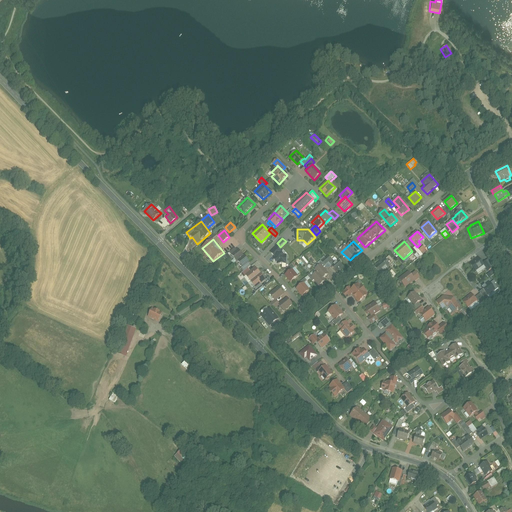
[(423,245),(418,249),(422,253),(427,249),(423,245)]
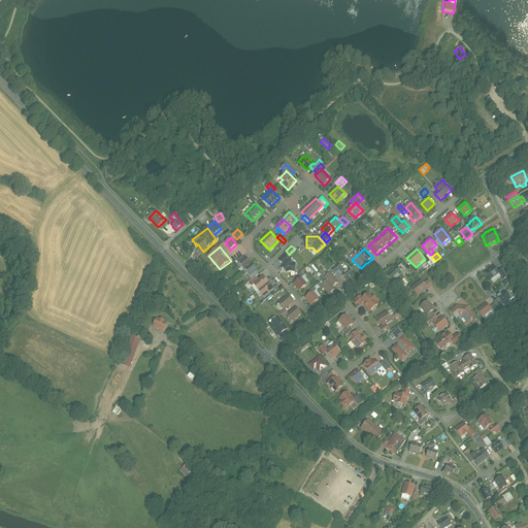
[(281,260),(285,265),(291,260),(292,258),(288,254),(281,260)]
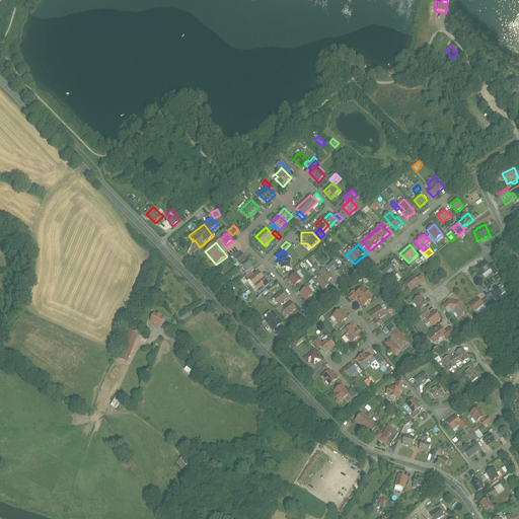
[(240,264),(246,258),(241,252),(240,253),(235,257),(240,265),(240,264)]
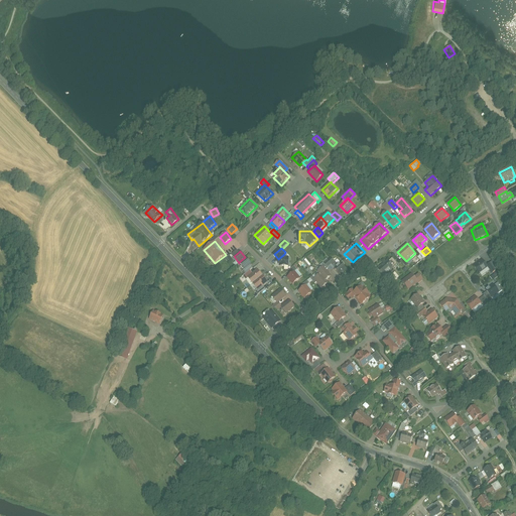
[(278,259),(276,261),(279,264),(279,266),(289,266),(289,257),(286,257),(284,254),(278,259)]
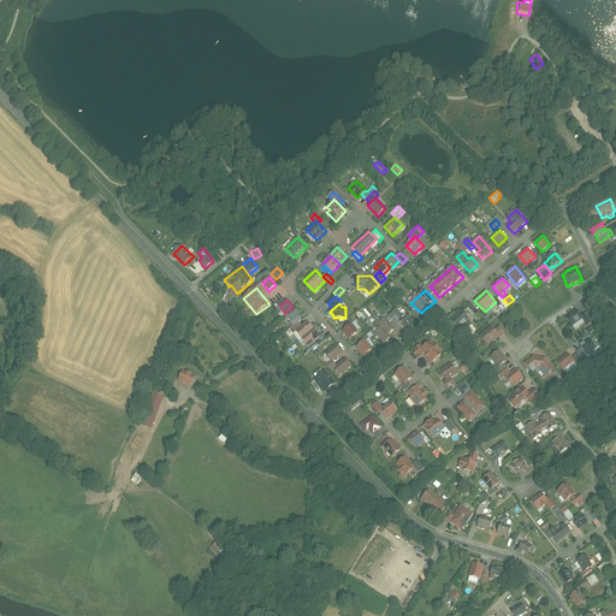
[(292,307),(285,313),(291,320),(298,315),(300,314),(295,306),(292,307)]
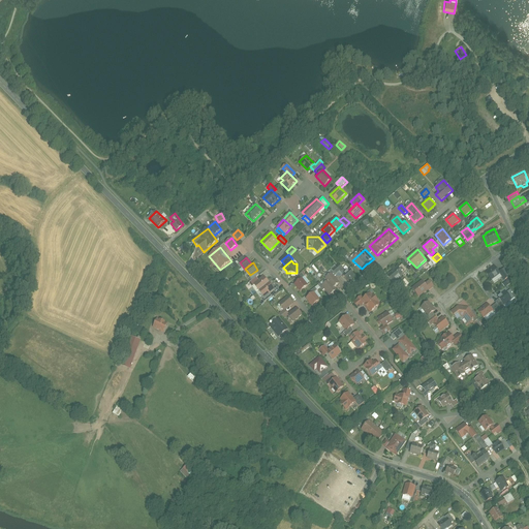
[(340,263),(333,270),(336,274),(343,268),(340,263)]
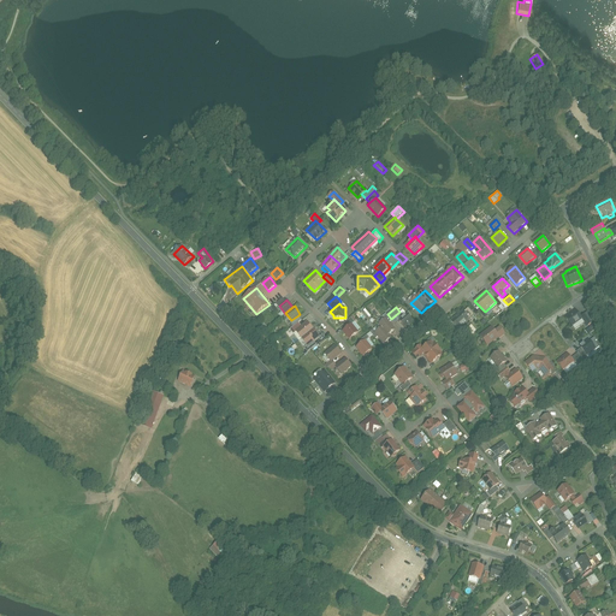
[(463,311),(451,320),(458,329),(471,319),(463,311)]
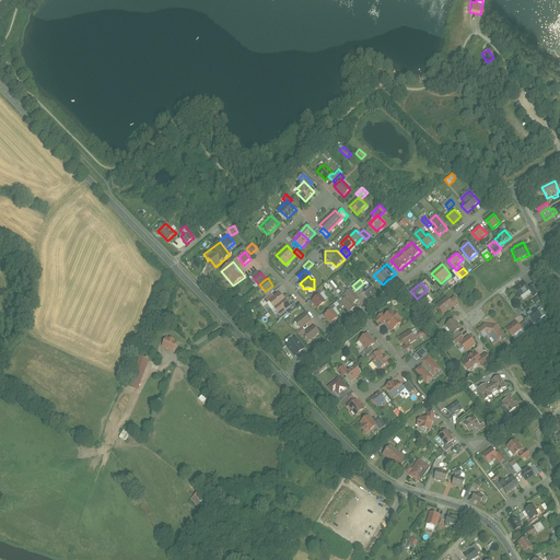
[(522,298),(529,291),(535,299),(533,301),(535,304),(541,299),(539,295),(545,291),(537,282),(529,289),(525,283),(515,290),(522,298)]
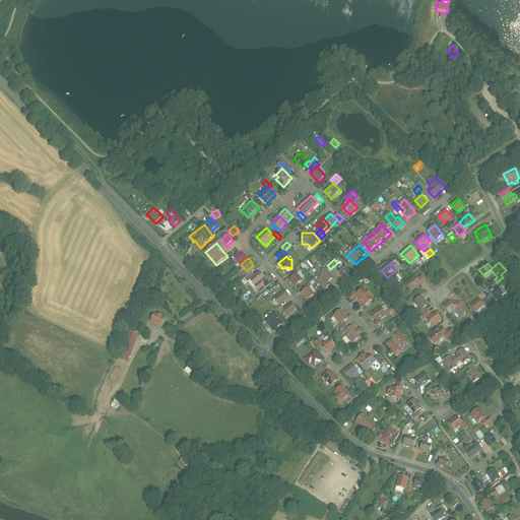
[(341,267),(337,270),(343,276),(349,271),(344,264),(341,267)]
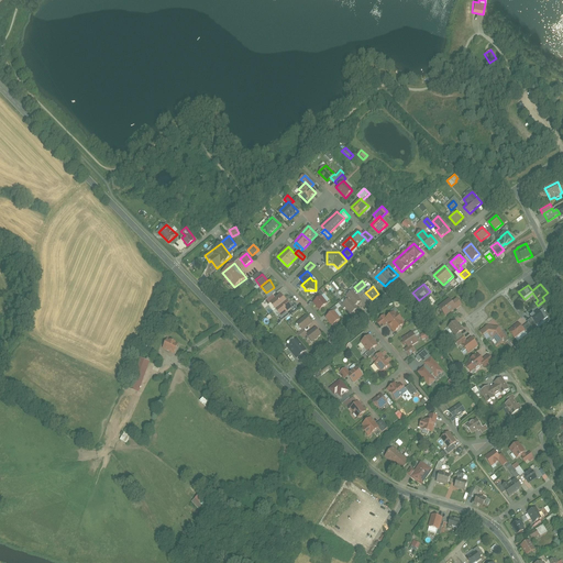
[(265,294),(268,298),(273,295),(276,293),(273,288),(266,293),(265,294)]
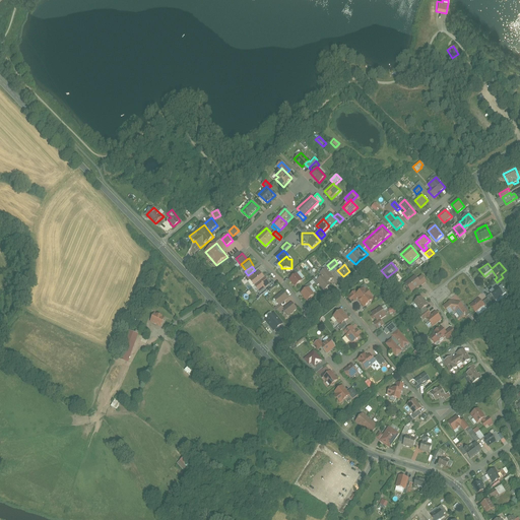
[(317,280),(325,290),(331,285),(329,282),(334,278),(326,269),(320,274),(322,276),(317,280)]
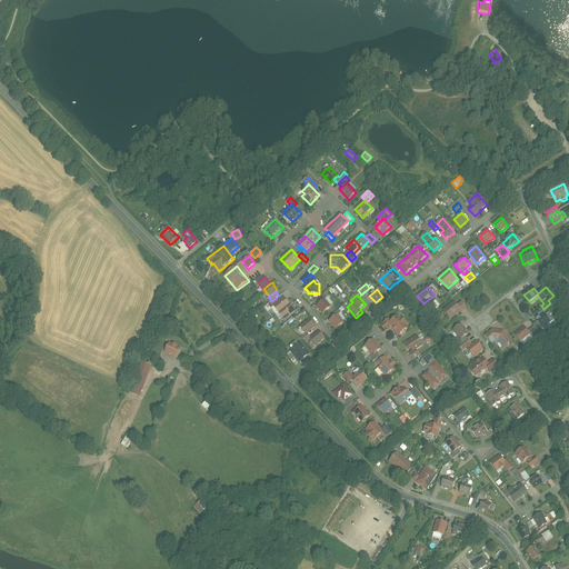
[(278,301),(273,306),(285,319),(296,310),(292,307),(287,301),(283,297),(278,301)]
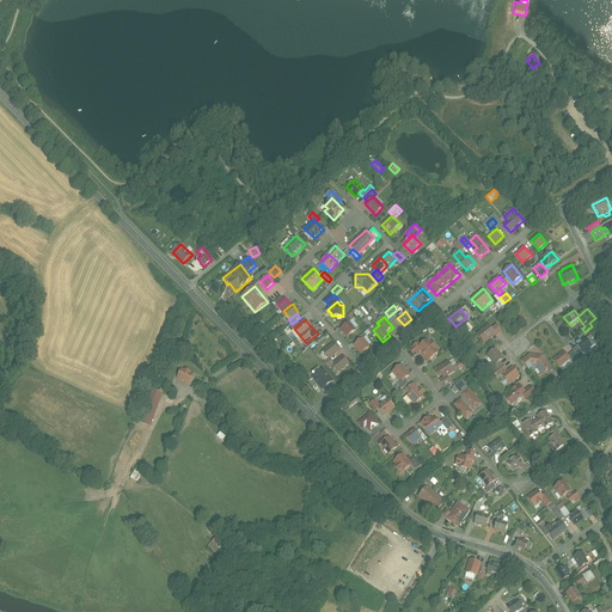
[(294,329),(299,324),(297,320),(292,324),(289,326),(292,330),(294,329)]
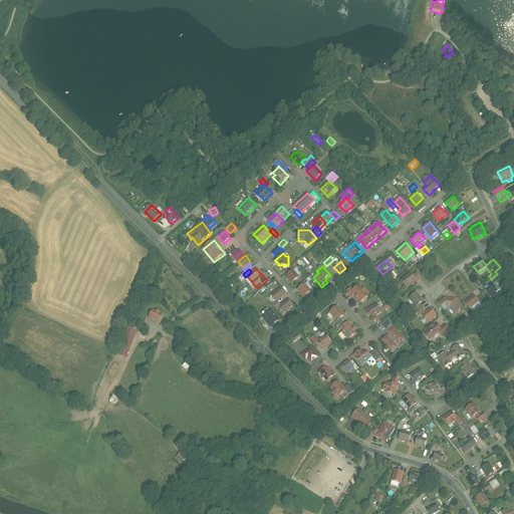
[(293,270),(286,276),(292,283),(299,277),(293,270)]
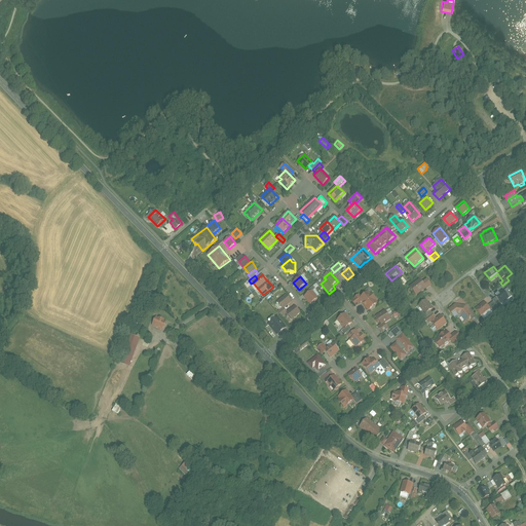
[(395,284),(399,289),(406,283),(402,277),(395,284)]
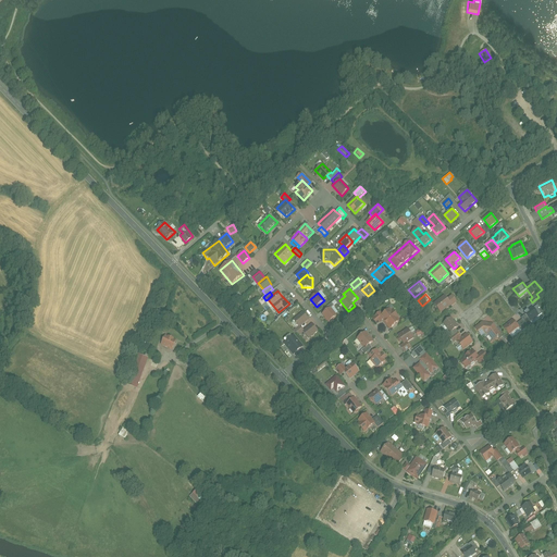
[(442,313),(452,306),(453,307),(458,302),(453,296),(448,299),(445,296),(434,305),(442,313)]
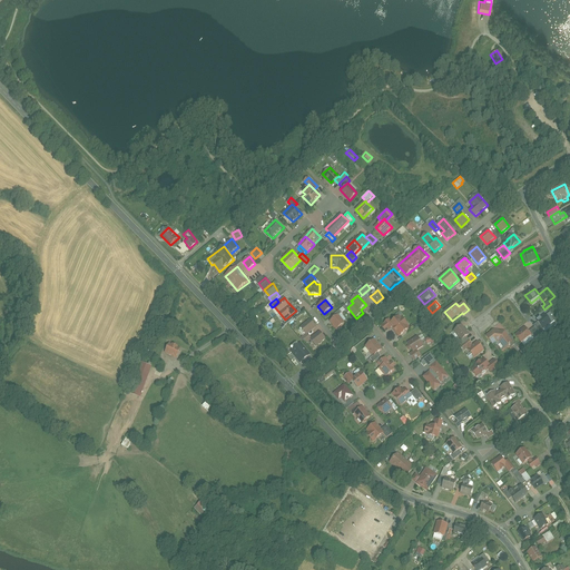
[(338,314),(330,321),(336,330),(345,323),(338,314)]
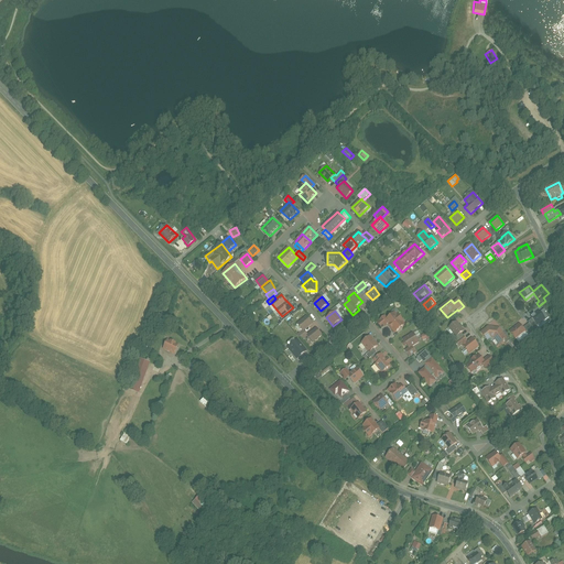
[(541,312),(532,318),(538,325),(539,325),(546,318),(541,312)]
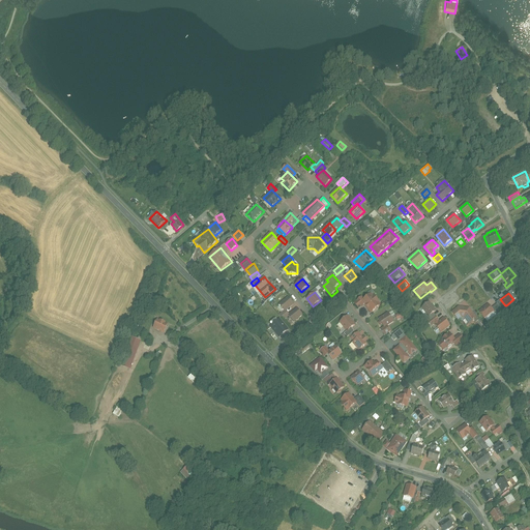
[(372,294),(364,299),(362,296),(355,302),(359,307),(360,306),(361,307),(364,304),(372,313),(381,305),(380,303),(381,302),(375,294),(374,295),(372,294)]
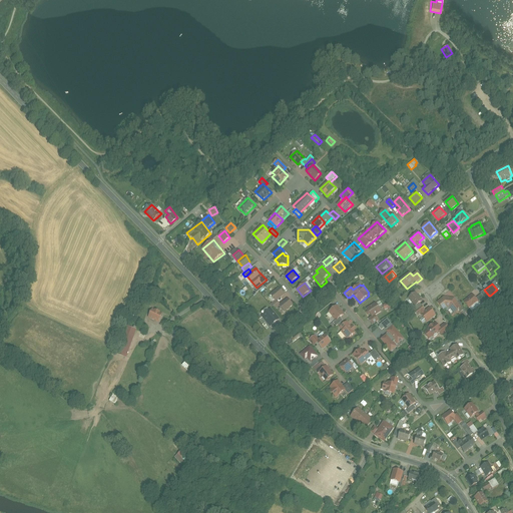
[(276,300),(277,301),(278,300),(285,294),(280,288),(272,295),(276,300)]
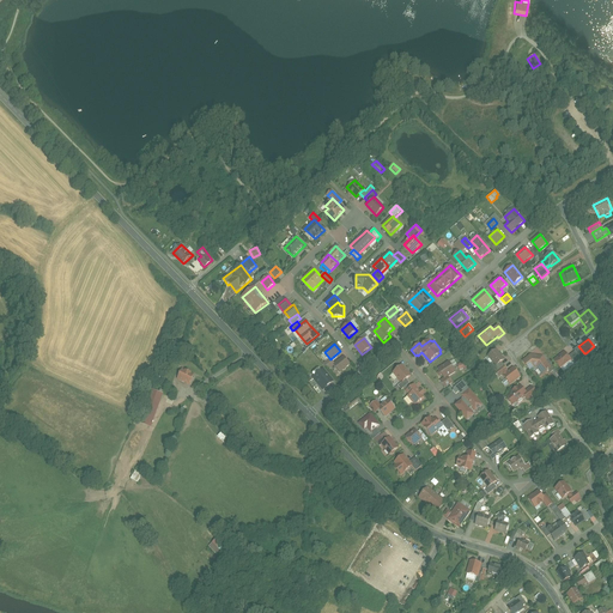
[(584,353),(578,346),(575,350),(580,356),(584,353)]
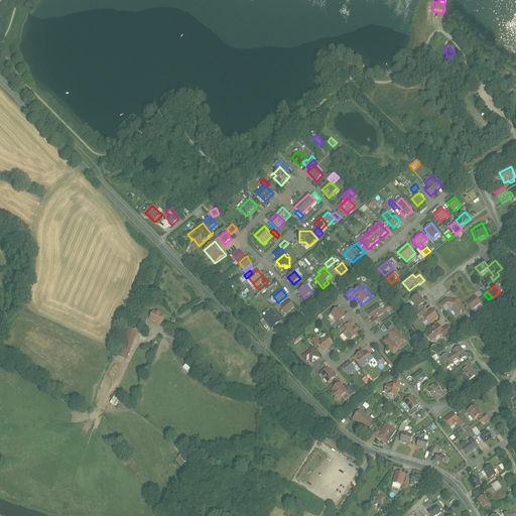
[(417,308),(425,302),(419,294),(411,300),(417,308)]
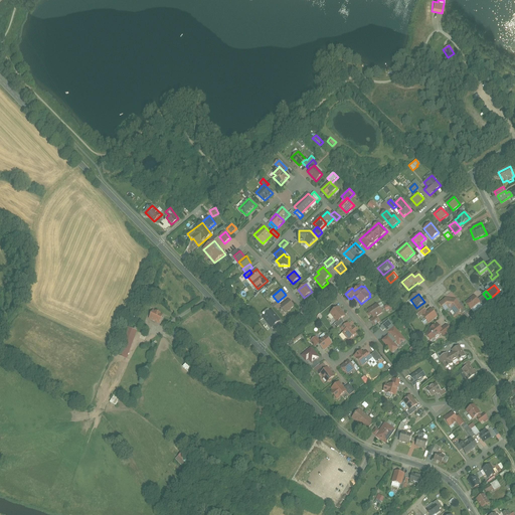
[(475,295),(466,303),(472,310),(481,303),(475,295)]
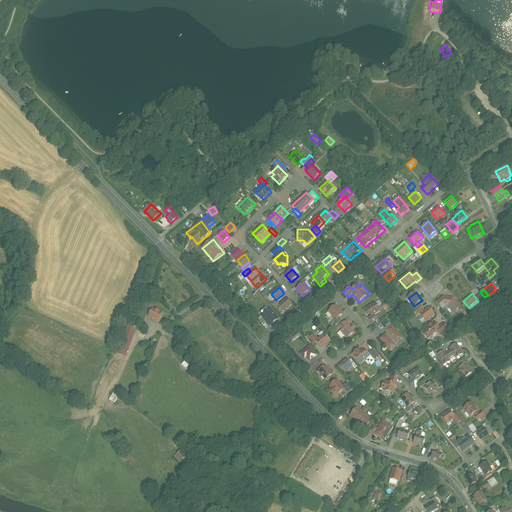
[(443,309),(447,307),(449,307),(454,314),(462,308),(454,297),(444,296),(437,302),(443,309)]
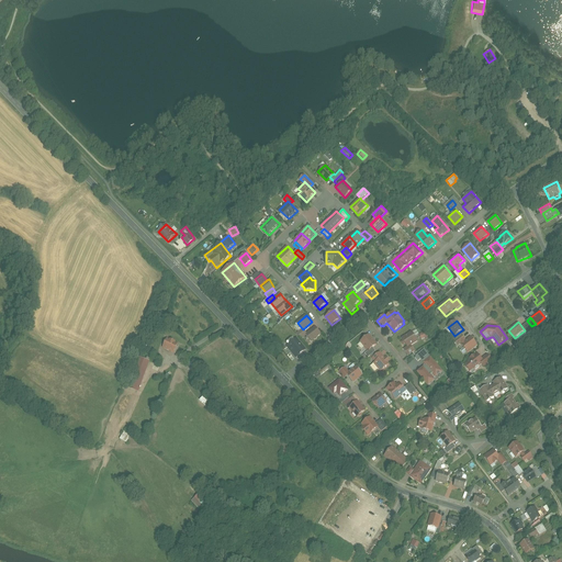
[(307,336),(312,341),(322,334),(316,326),(307,333),(306,334),(307,336)]
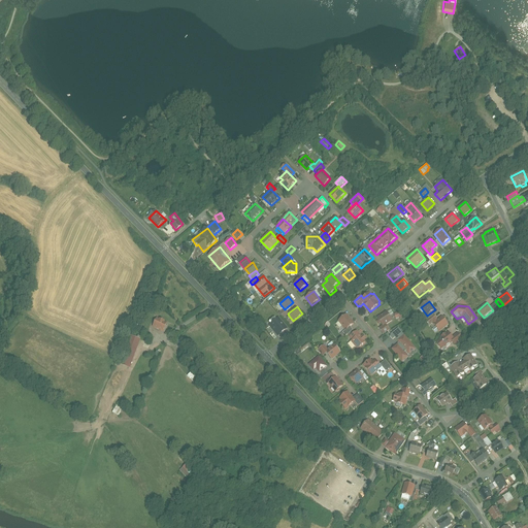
[(289,312),(286,308),(285,309),(284,308),(278,312),(284,319),(289,316),(288,314),(289,312)]
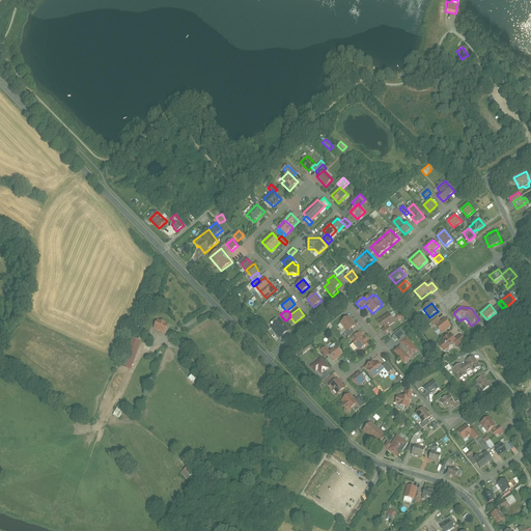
[(389,312),(380,319),(385,328),(386,329),(389,327),(395,323),(389,312)]
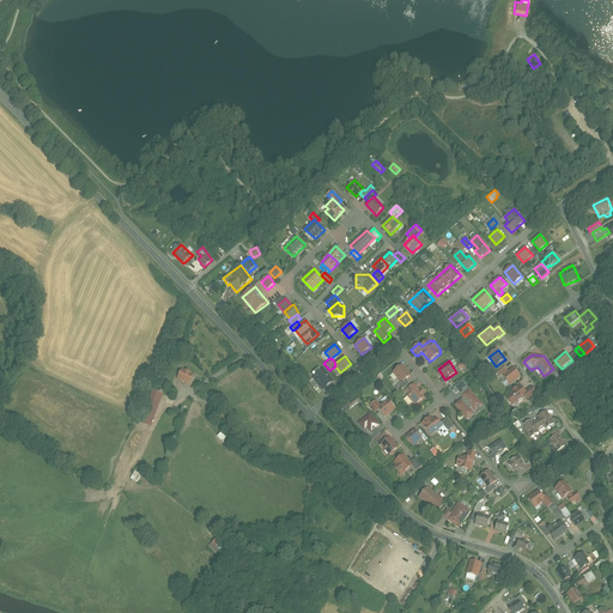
[(404,365),(394,372),(401,383),(402,383),(407,380),(412,376),(404,365)]
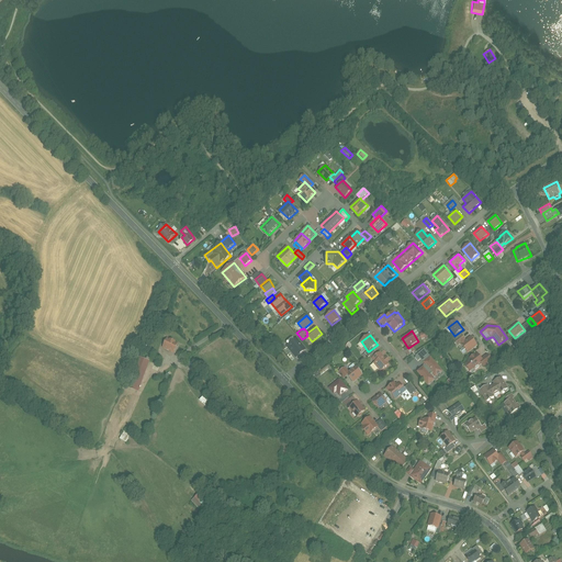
[(457,340),(454,341),(459,346),(467,340),(463,335),(457,340)]
